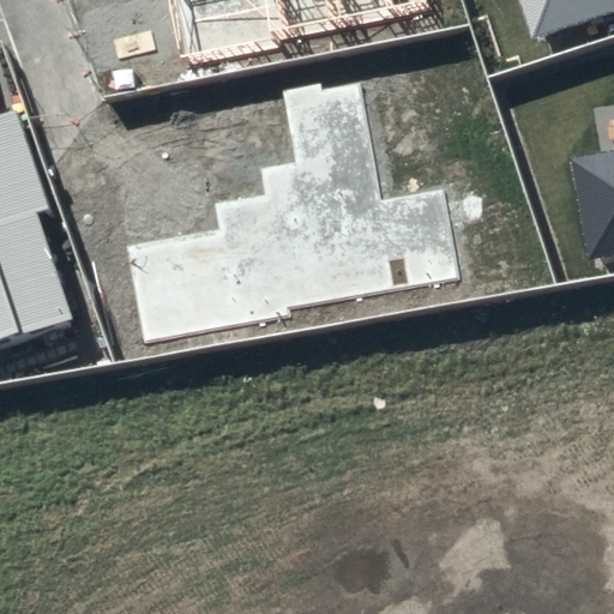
[(172,0),(185,62),(428,14),(425,0),(172,0)]
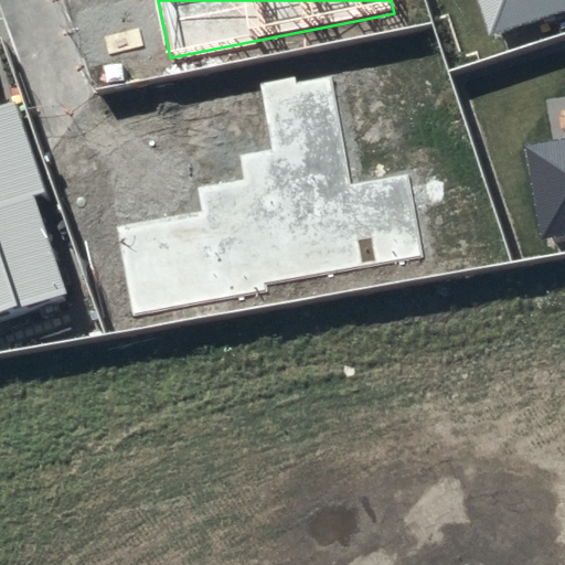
[(564,0),(478,0),(490,34),(564,10),(564,0)]
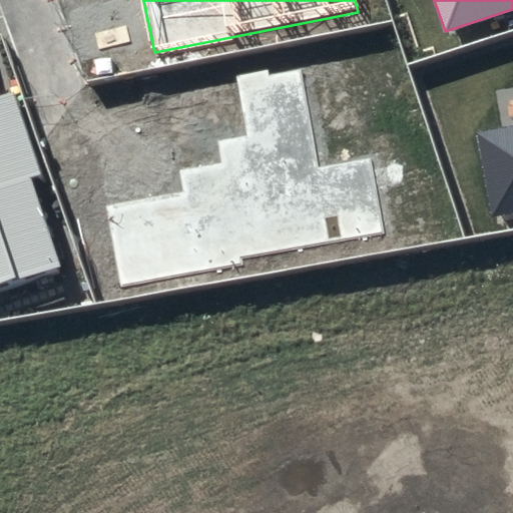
[(183,191),(106,205),(119,286),(385,237),(371,158),(319,167),(300,64),(235,77),(245,135),(217,140),(220,163),(179,170),(183,191)]
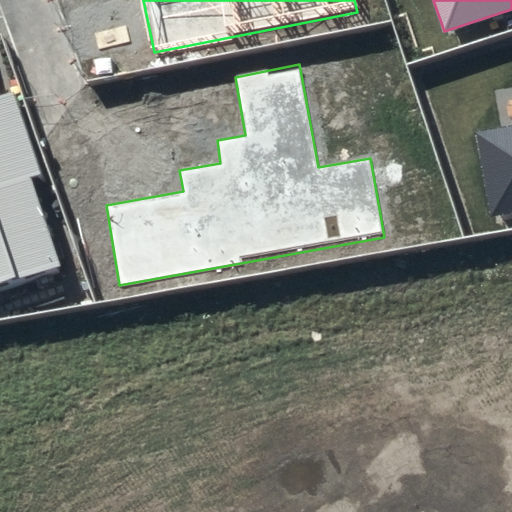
[(0,287),(58,269),(27,178),(41,173),(12,91),(0,95),(0,287)]
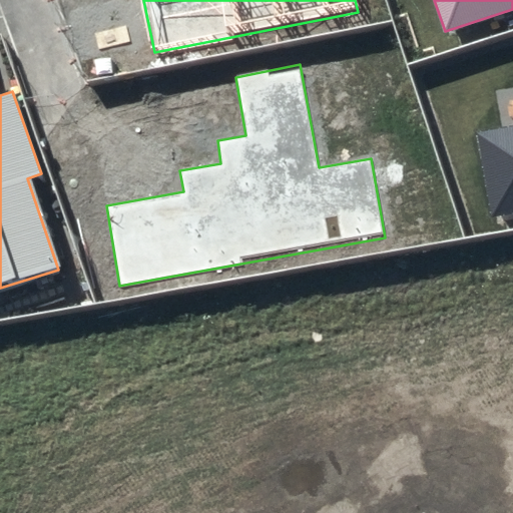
[(512,126),(479,133),(493,216),(512,212),(512,126)]
